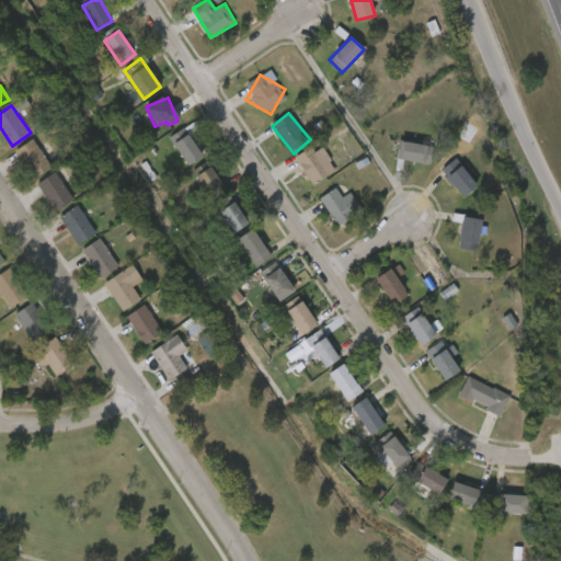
[(187,165),(169,138),(184,128),(203,156),(187,165)]
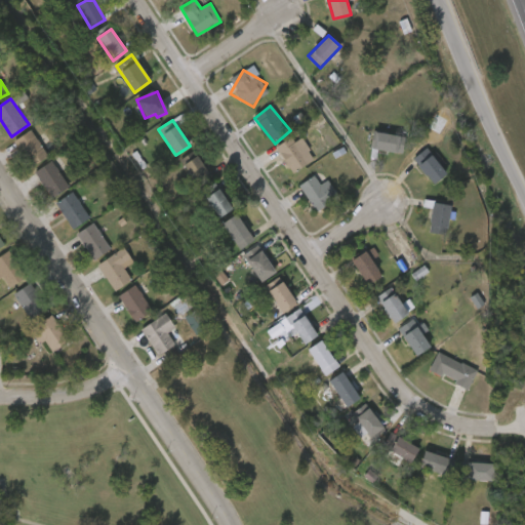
[(14,142),(30,130),(47,156),(31,167),(14,142)]
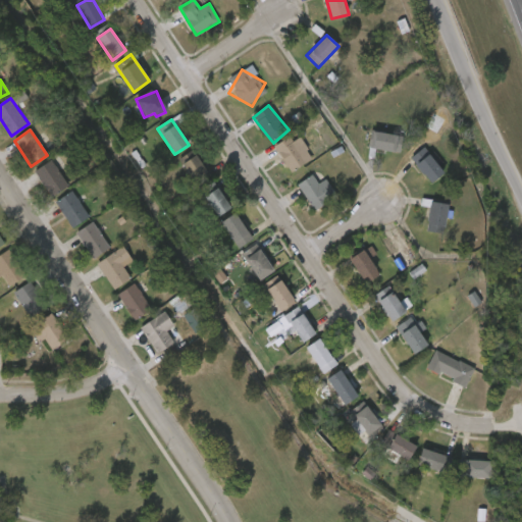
[(403,149),(373,152),(371,136),(401,133),(403,149)]
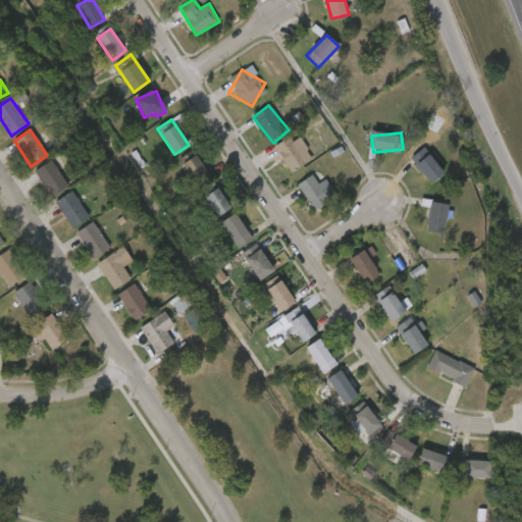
[(291,172),(277,151),(300,138),(313,159),(291,172)]
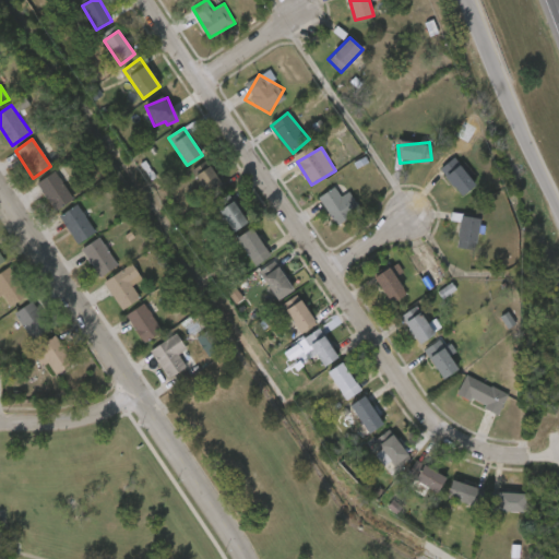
[(476,185),(454,158),(440,169),(462,197),(476,185)]
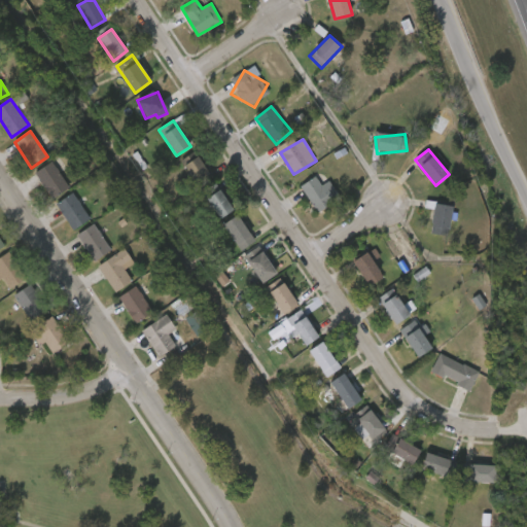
[(196,188),(184,165),(200,157),(211,180),(196,188)]
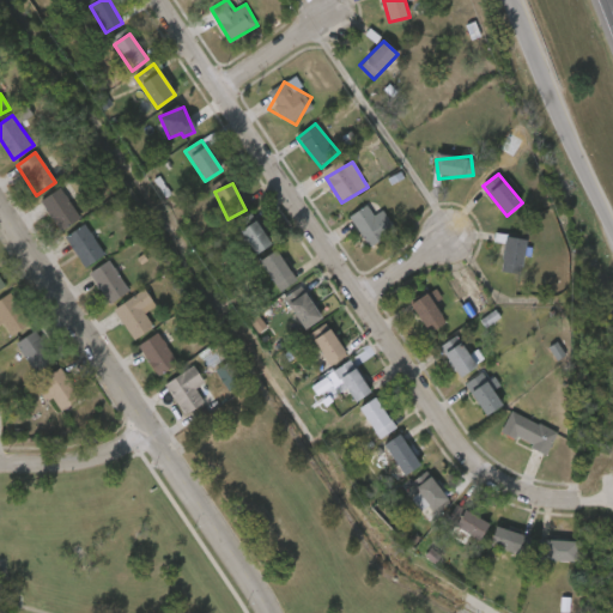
[(80,218),(61,231),(41,202),(59,188),(80,218)]
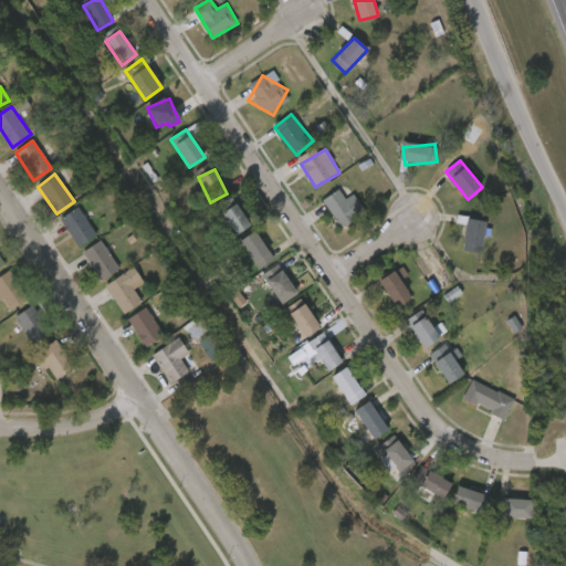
[(323,200),(338,190),(345,200),(354,194),(365,212),(341,229),(323,200)]
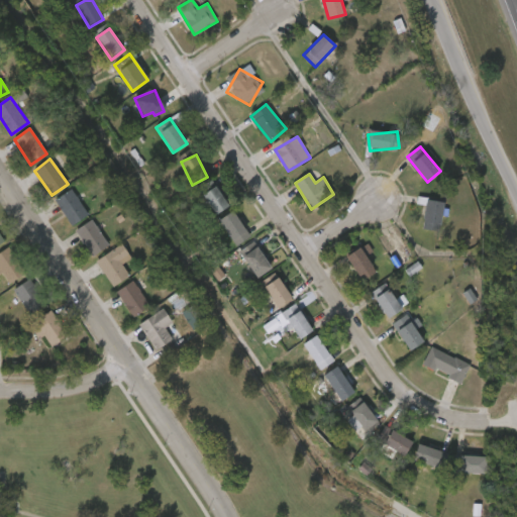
[(228,206),(216,215),(202,196),(214,186),(228,206)]
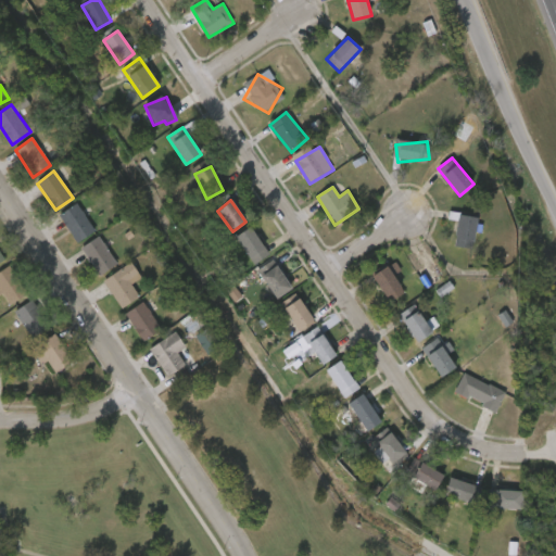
[(74,243),(60,214),(78,204),(93,234),(74,243)]
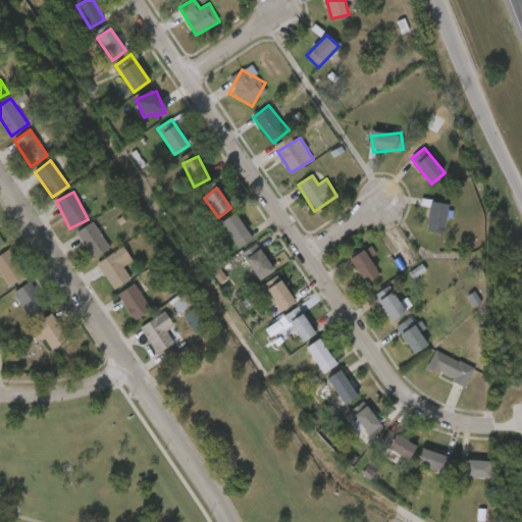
[(444,231),(426,228),(430,202),(448,204),(444,231)]
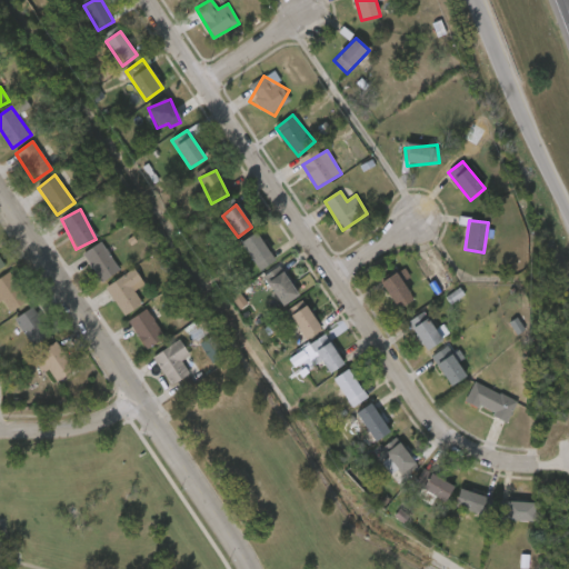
[(241,242),(257,232),(275,261),(259,271),(241,242)]
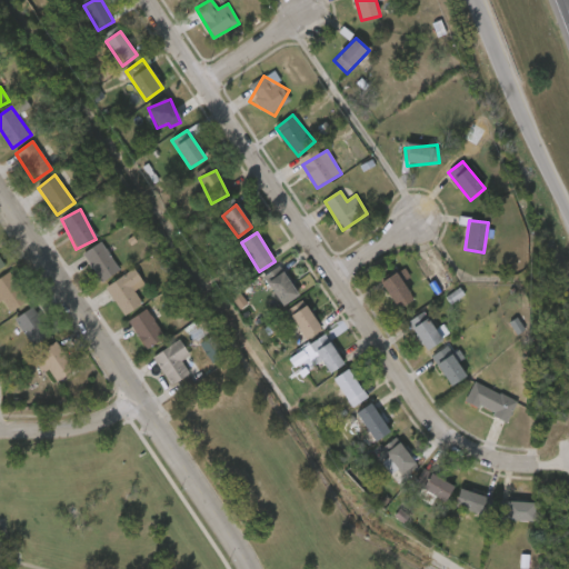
[(119,270),(101,282),(83,255),(101,242),(119,270)]
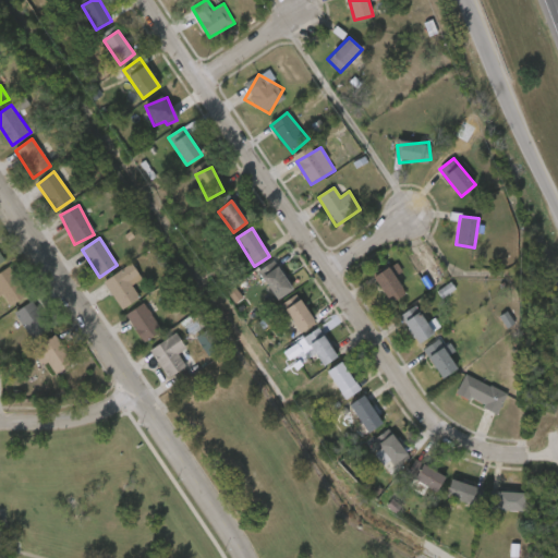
[(141,278),(131,284),(140,298),(122,310),(104,282),(131,264),(141,278)]
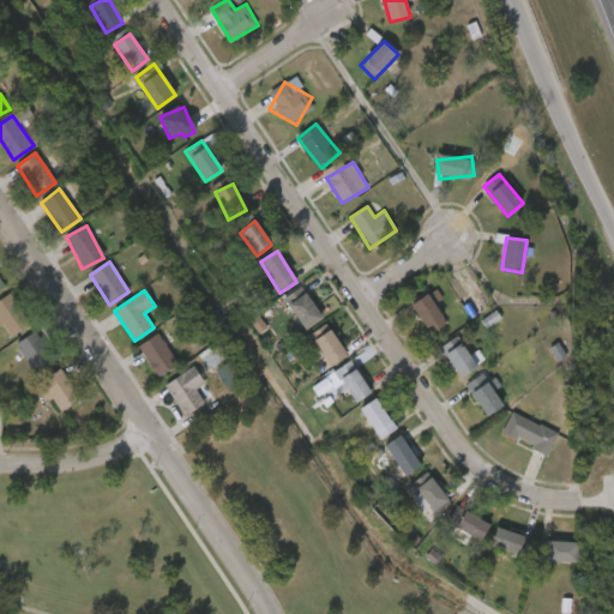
[(0,320),(0,300),(10,294),(30,324),(12,337),(0,320)]
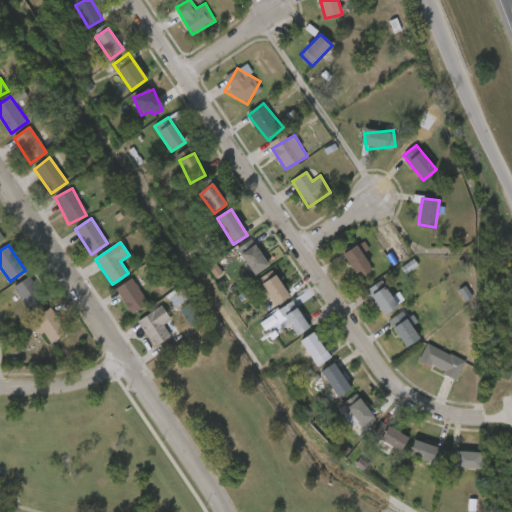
[(254,275),(241,254),(255,245),(269,266),(254,275)]
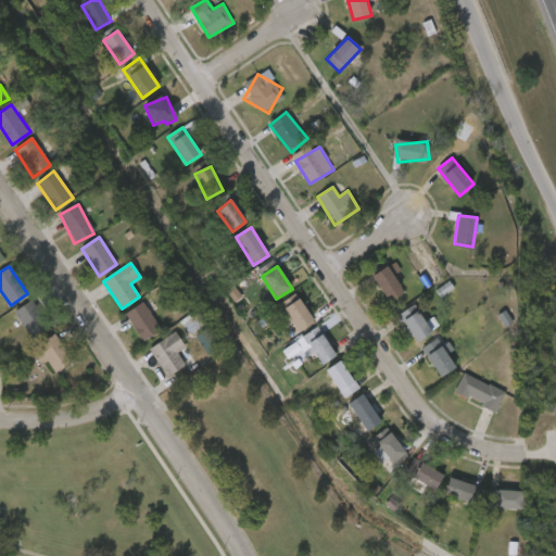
[(403,292),(388,301),(373,275),(389,266),(403,292)]
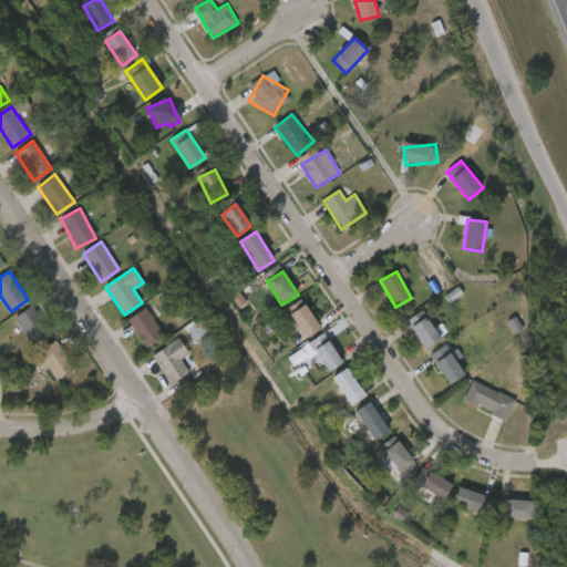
[(288,327),(295,322),(288,313),(303,303),(320,328),(298,342),(288,327)]
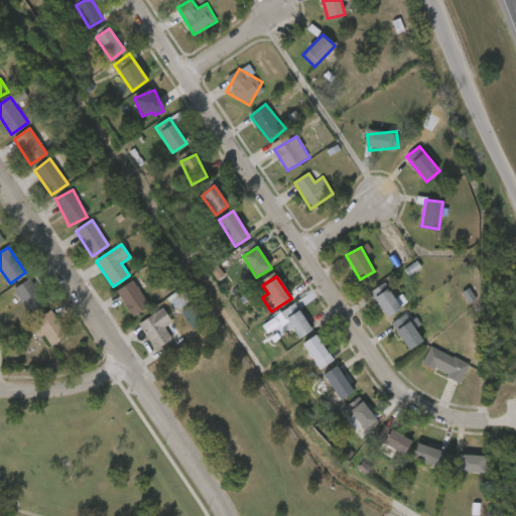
[(47,304),(30,314),(14,289),(31,278),(47,304)]
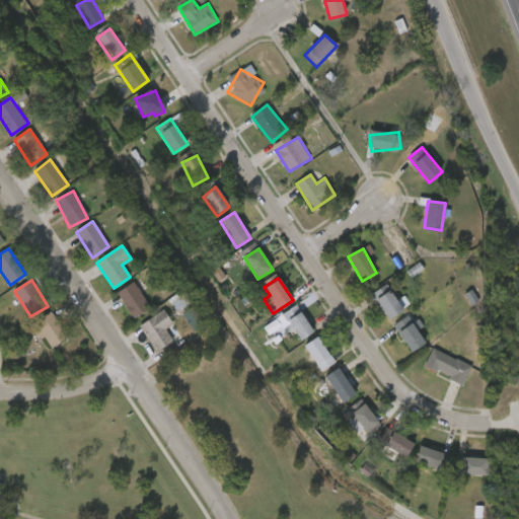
[(117,293),(134,282),(150,308),(134,318),(117,293)]
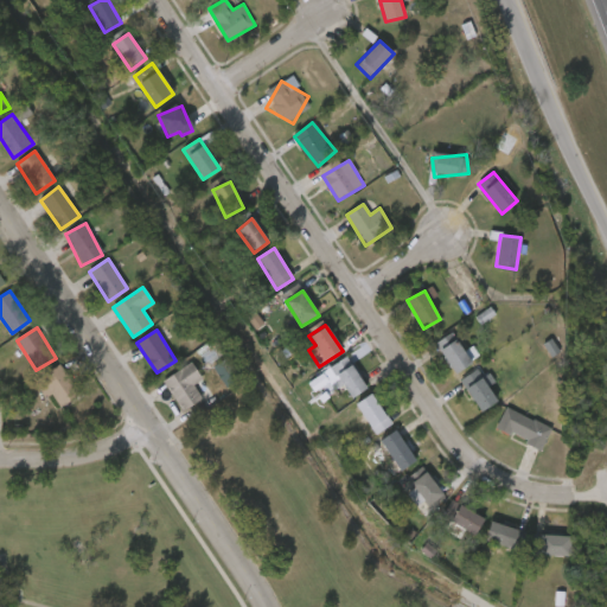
[(474,346),(464,352),(454,333),(436,342),(453,374),(480,359),(474,346)]
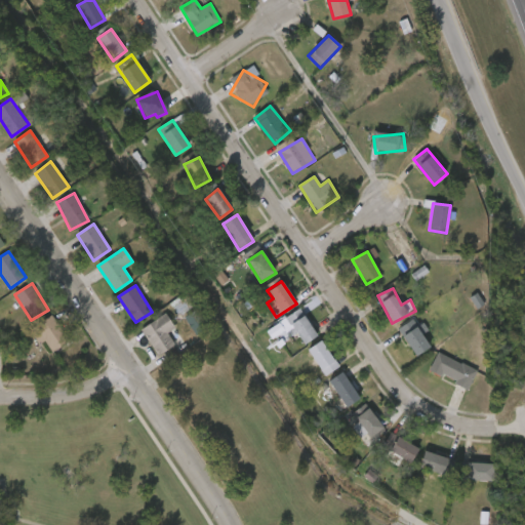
[(208,327),(189,340),(176,323),(197,310),(208,327)]
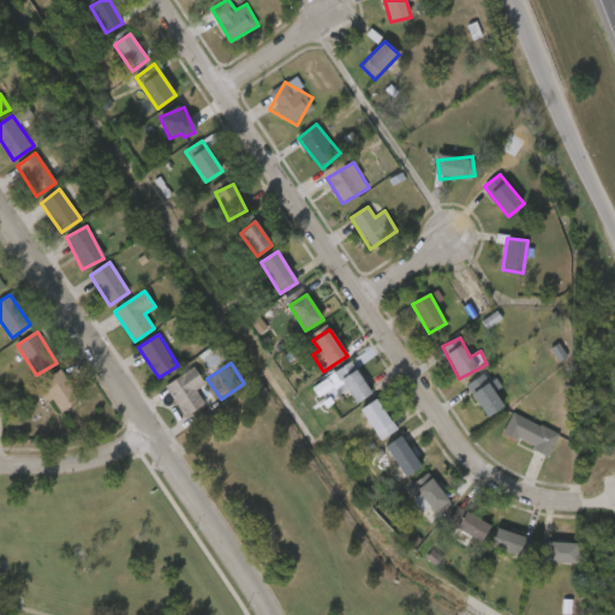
[(318,395),(312,386),(353,363),(370,394),(354,404),(342,382),(318,395)]
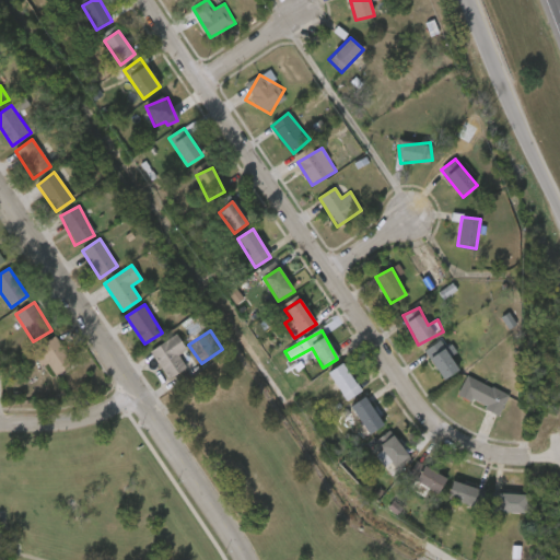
[(186,368),(168,380),(150,351),(176,335),(186,350),(178,356),(186,368)]
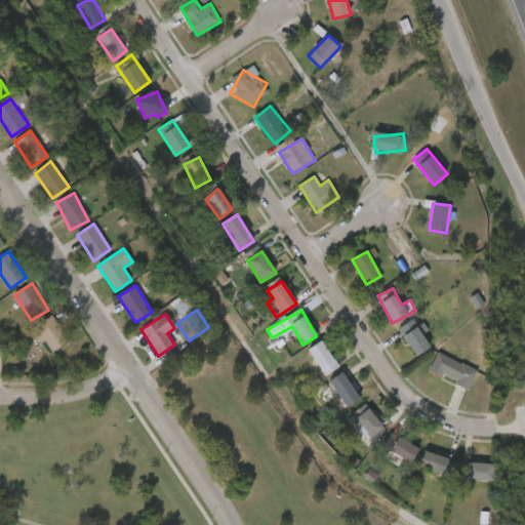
[(35,344),(32,324),(58,319),(64,346),(49,349),(47,341),(35,344)]
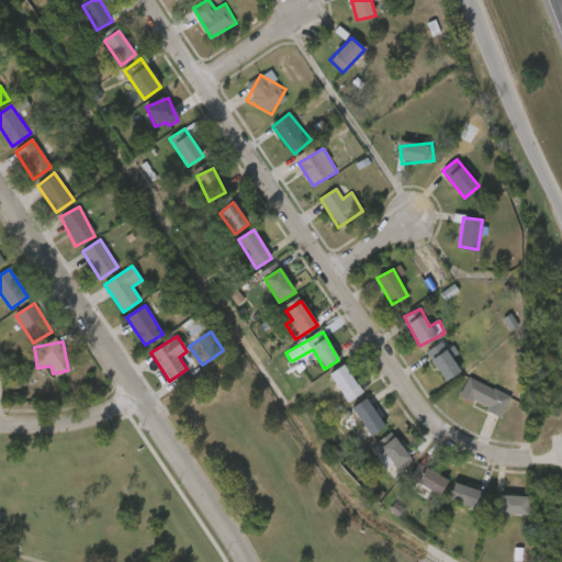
[(428,352),(444,344),(460,373),(444,381),(428,352)]
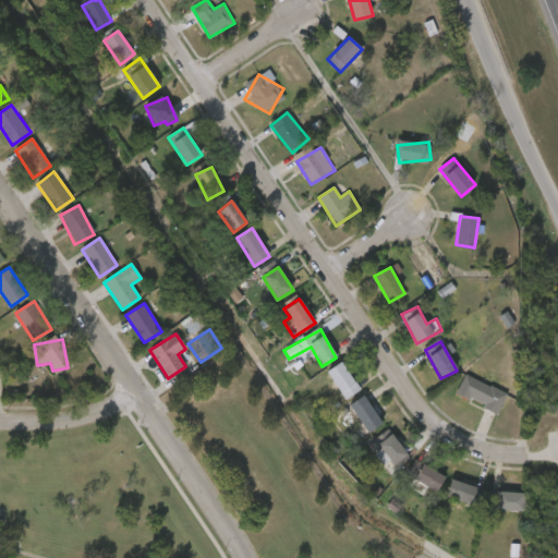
[(347,399),(326,373),(340,362),(361,388),(347,399)]
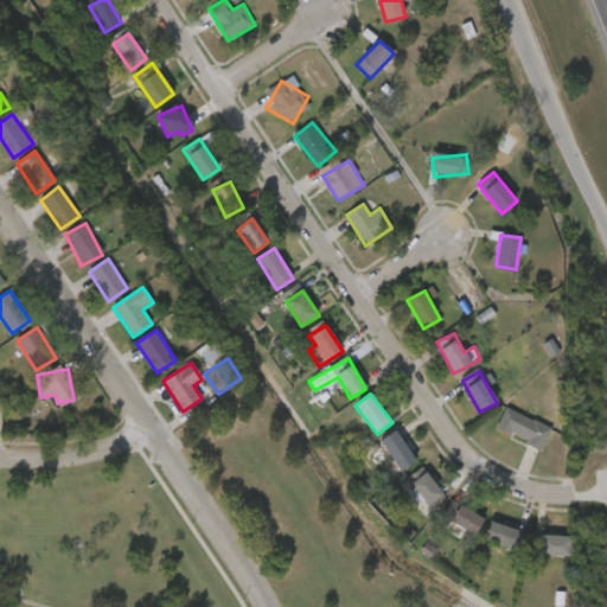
[(496,428),(506,406),(551,427),(541,449),(496,428)]
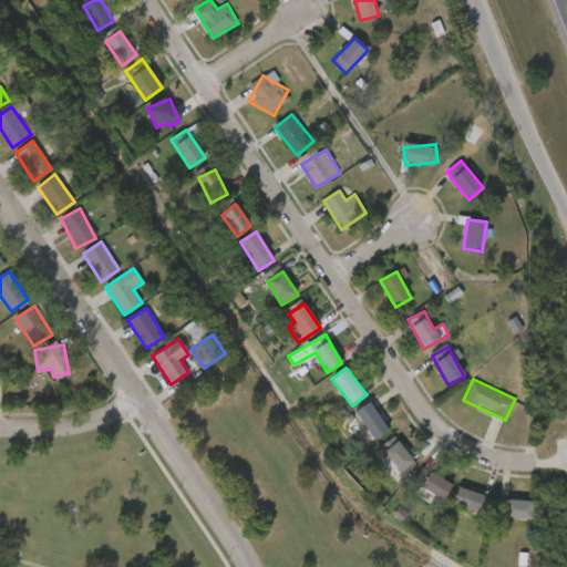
[(354,414),(370,403),(389,430),(374,441),(354,414)]
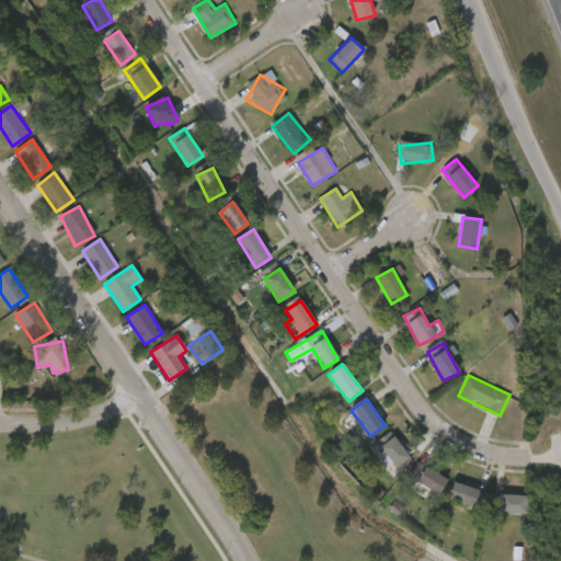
[(396,468),(378,442),(393,432),(411,458),(396,468)]
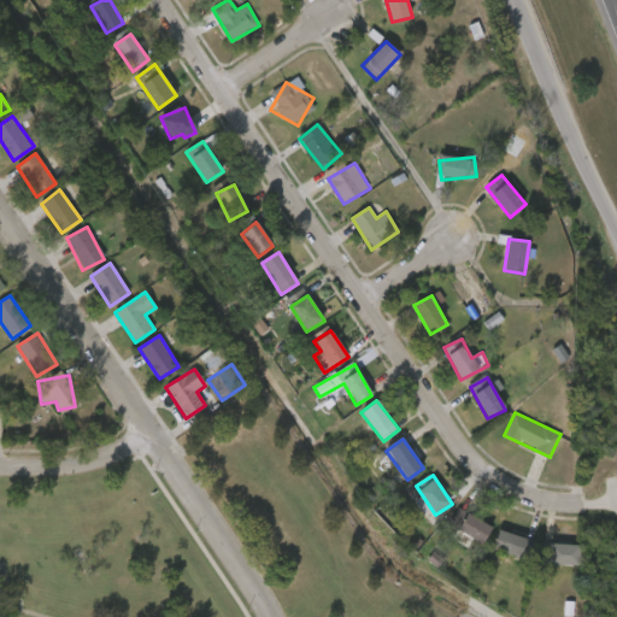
[(481,546),(456,530),(466,512),(492,528),(481,546)]
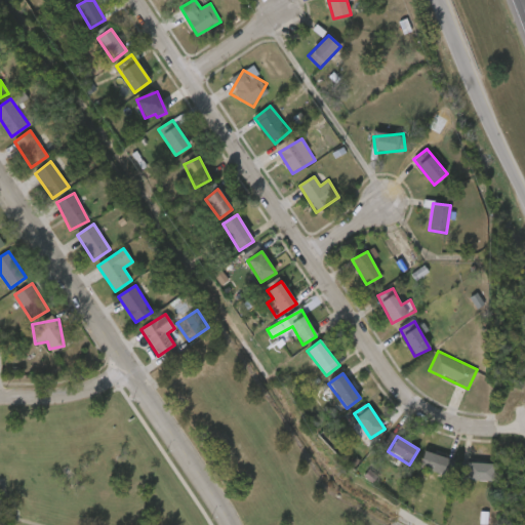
[(455,461),(449,477),(419,468),(425,451),(455,461)]
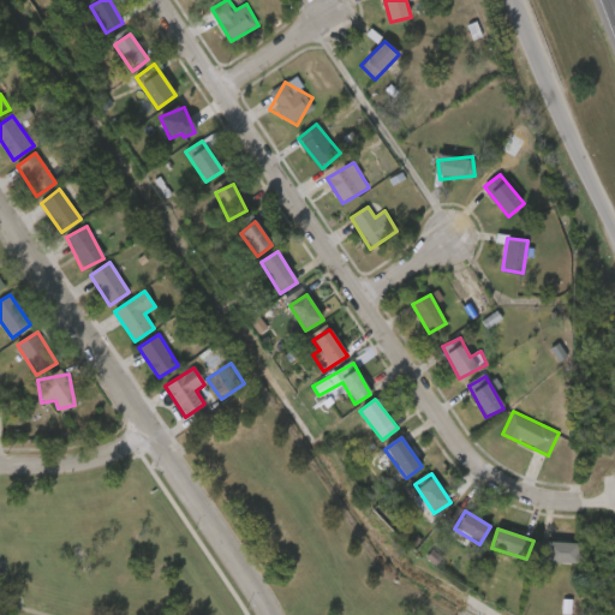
[(544,561),(547,542),(579,544),(578,563),(544,561)]
